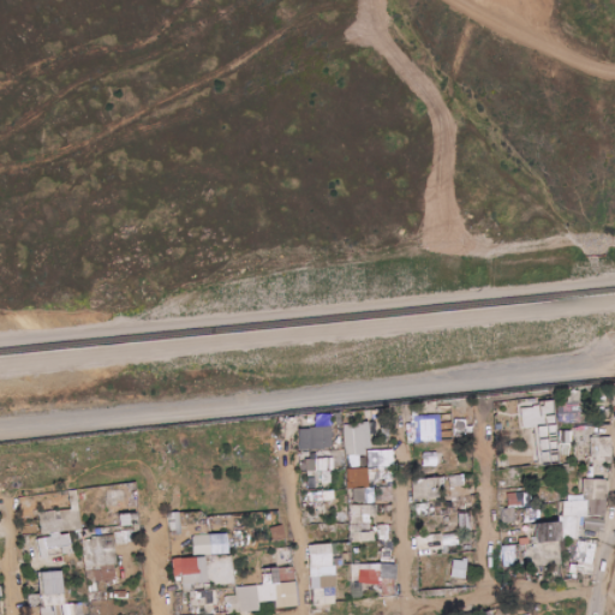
[(568,401),(568,390),(579,390),(580,401),(579,401),(568,401)]
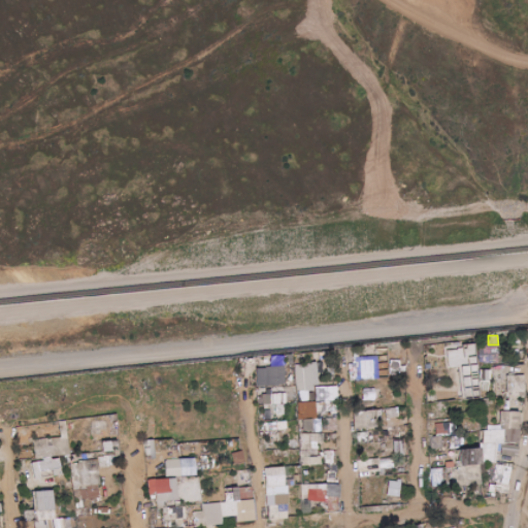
[(462,350),(462,345),(473,343),(476,398),(464,399),(463,397),(461,366),(467,366),(467,357),(463,357),(462,350)]
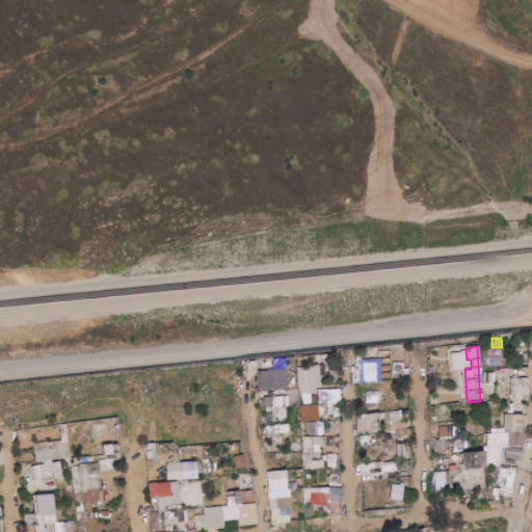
[(491,347),(501,347),(501,350),(502,350),(502,362),(505,362),(505,365),(489,366),(489,365),(481,365),(480,349),(491,348),(491,347)]
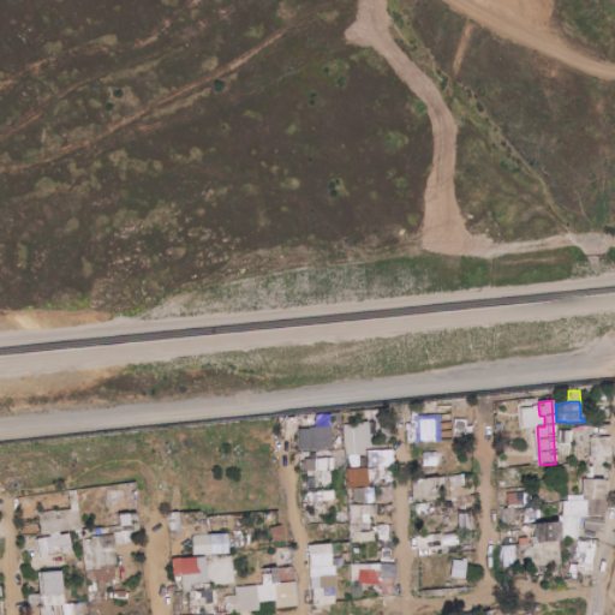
[(538,407),(539,416),(544,416),(544,427),(537,427),(539,463),(541,465),(538,465),(537,461),(537,455),(533,427),(523,428),(521,410),(538,407)]
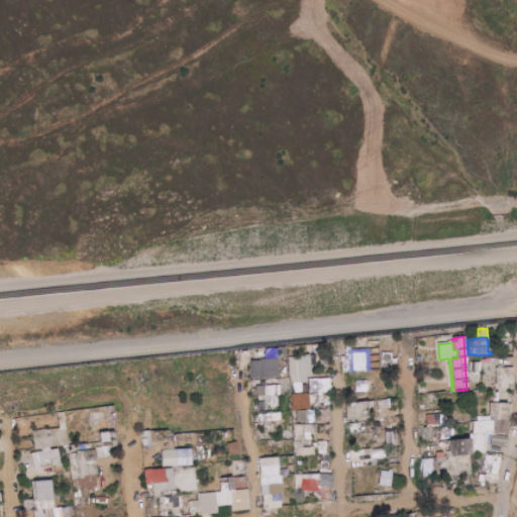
[(318,343),(320,354),(319,354),(314,354),(314,353),(310,354),(309,354),(308,348),(307,344),(318,343)]
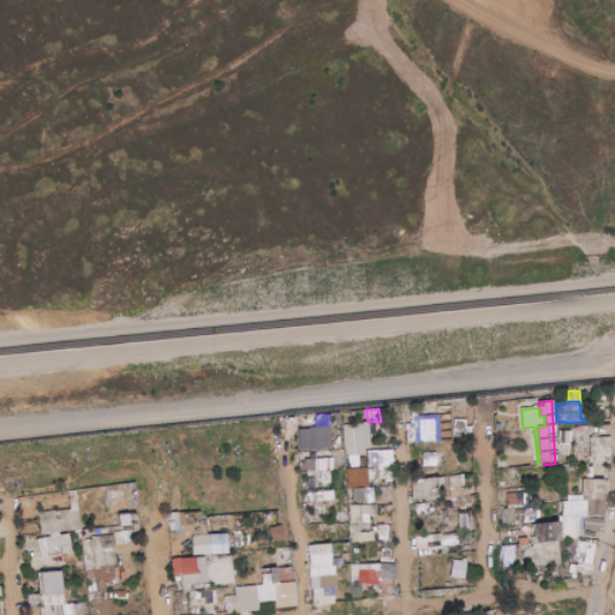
[(365,410),(366,415),(368,422),(353,423),(353,424),(345,424),(345,421),(344,412),(365,410)]
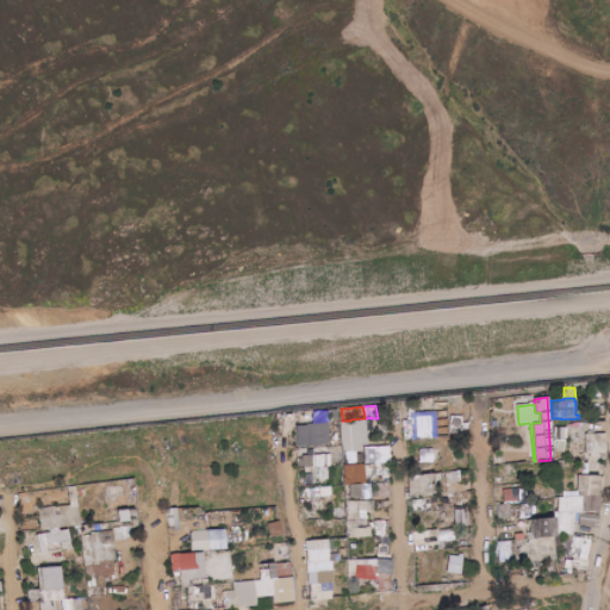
[(436,411),(437,435),(425,434),(410,435),(410,412),(436,411)]
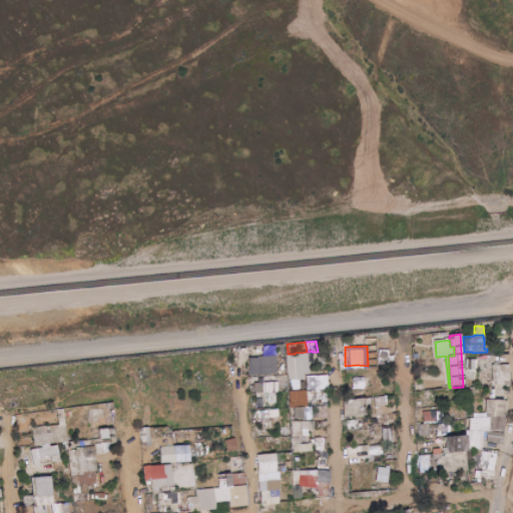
[(432,347),(433,357),(419,358),(418,349),(432,347)]
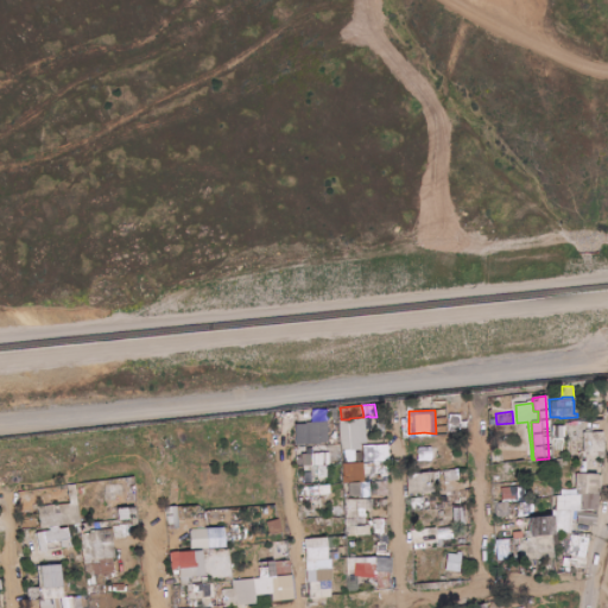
[(462,431),(461,415),(449,416),(450,431),(462,431)]
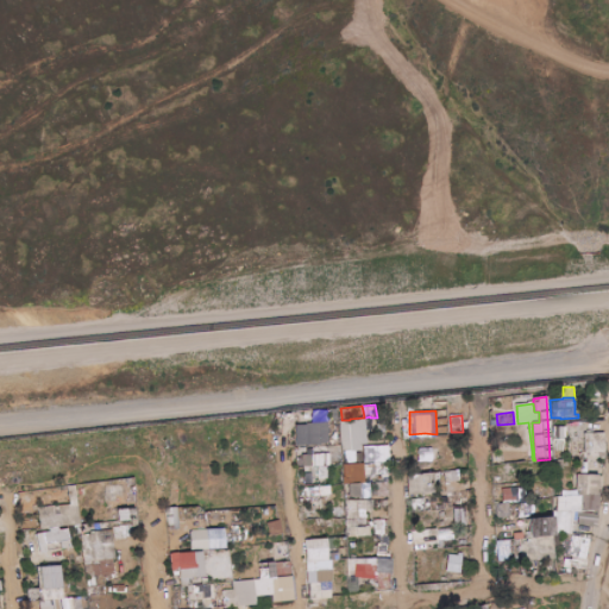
[(365,418),(366,428),(360,428),(362,444),(362,450),(357,451),(357,462),(344,463),(341,420),(350,420),(350,419),(364,418),(365,418)]
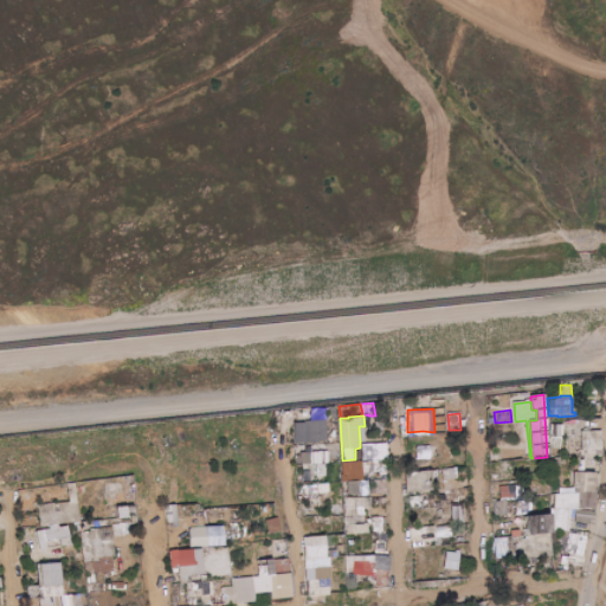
[(295,421),(295,443),(328,442),(327,420),(295,421)]
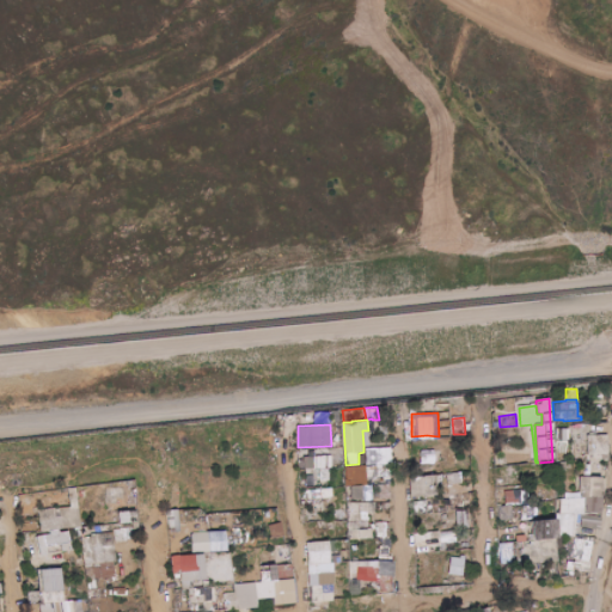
[(562,441),(557,441),(557,428),(568,428),(568,441),(562,441)]
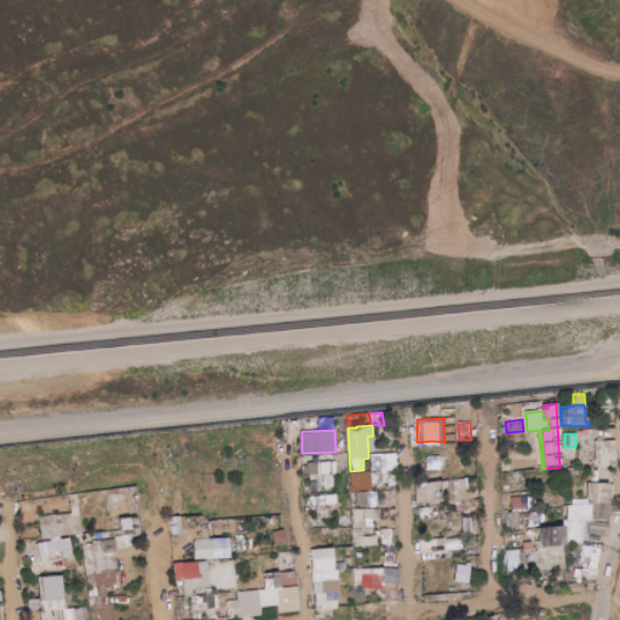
[(618,440),(618,460),(613,460),(613,464),(602,464),(602,461),(597,460),(597,448),(597,441),(618,440)]
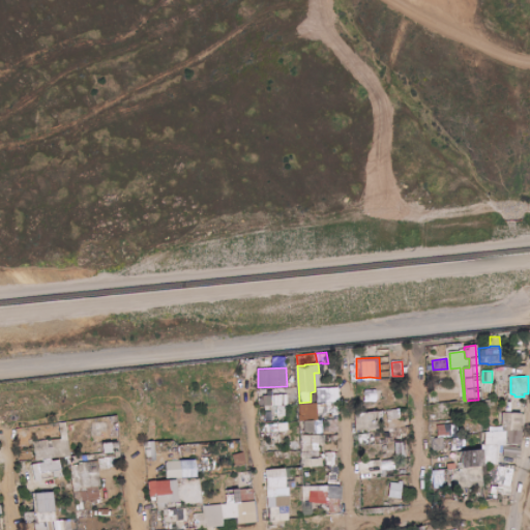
[(333,402),(326,402),(318,403),(317,388),(333,387),(333,402)]
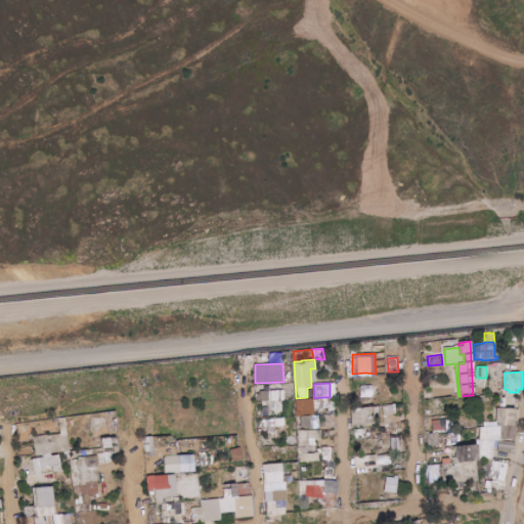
[(378,385),(381,385),(382,385),(383,395),(377,396),(362,397),(361,386),(378,385)]
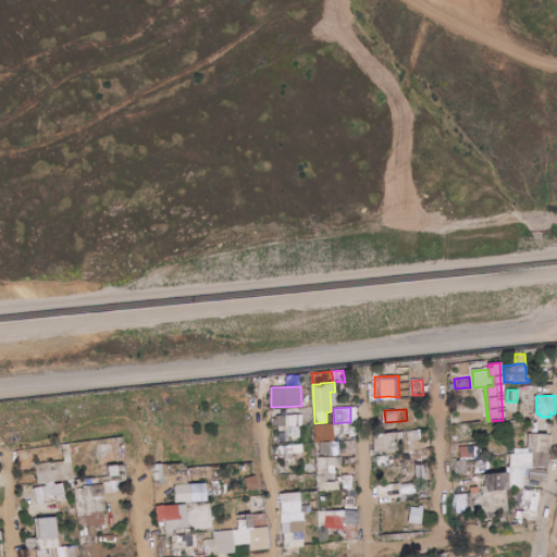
[(287,416),(299,415),(299,421),(299,426),(291,426),(287,426),(287,416)]
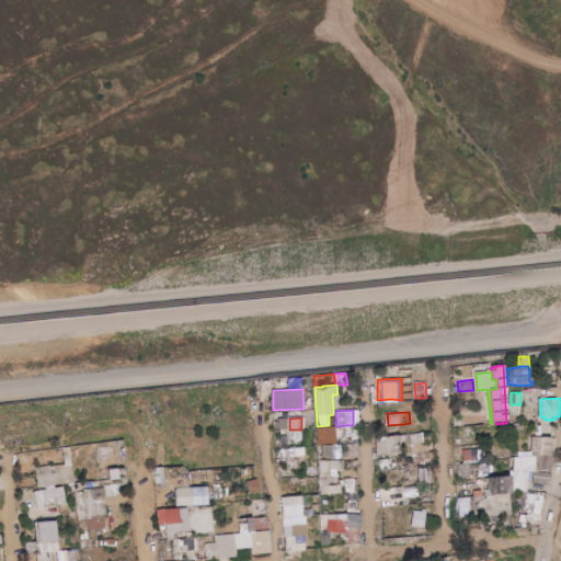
[(453,426),(453,419),(457,418),(458,420),(464,420),(465,425),(453,426)]
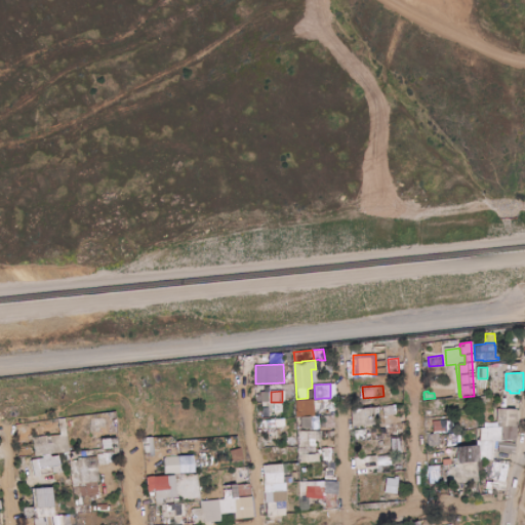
[(271,392),(271,402),(261,403),(260,393),(271,392)]
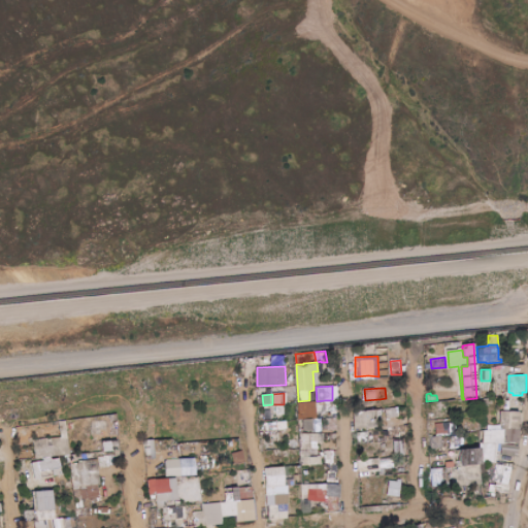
[(481,410),(481,398),(489,398),(489,409),(481,410)]
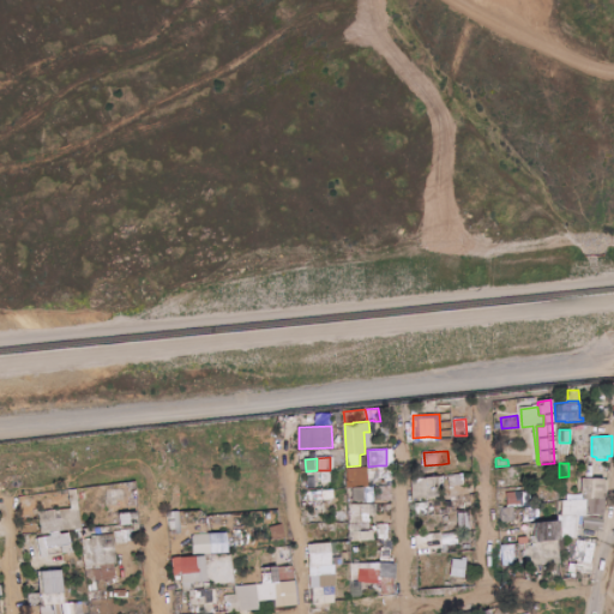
[(441,464),(443,469),(435,470),(437,473),(433,473),(433,474),(425,475),(425,465),(441,464)]
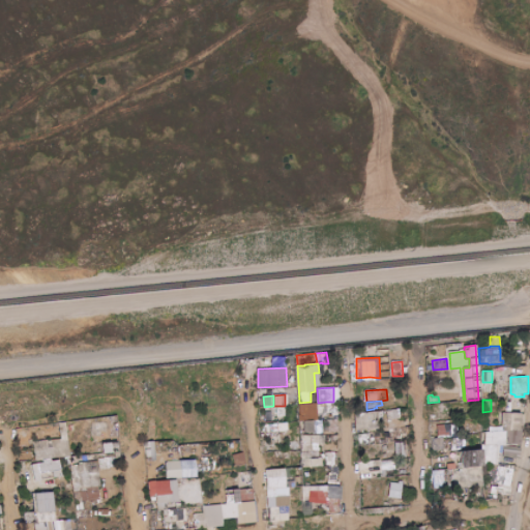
[(326,402),(327,413),(326,413),(318,413),(317,403),(318,403),(326,402)]
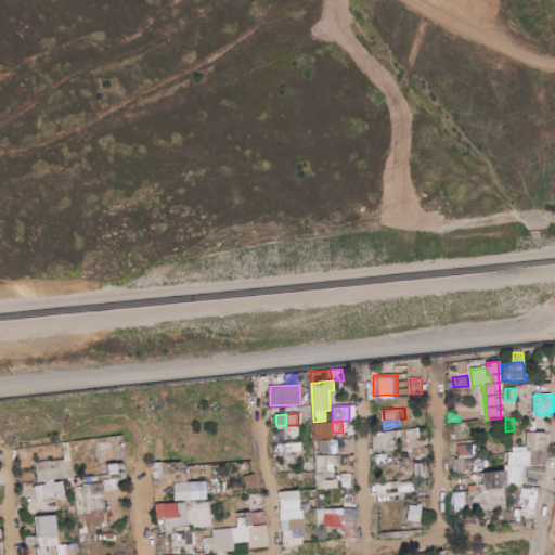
[(353,421),(355,431),(343,433),(341,421),(349,421),(353,421)]
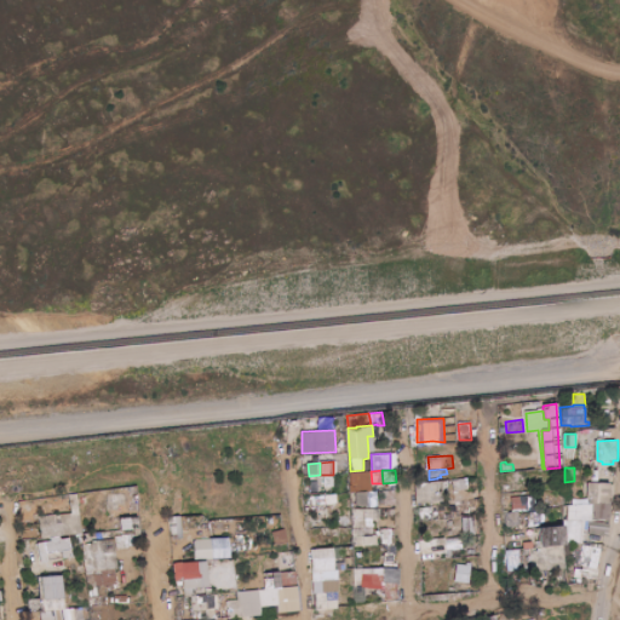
[(371,471),(372,483),(372,492),(367,492),(357,492),(351,492),(350,474),(350,472),(371,471)]
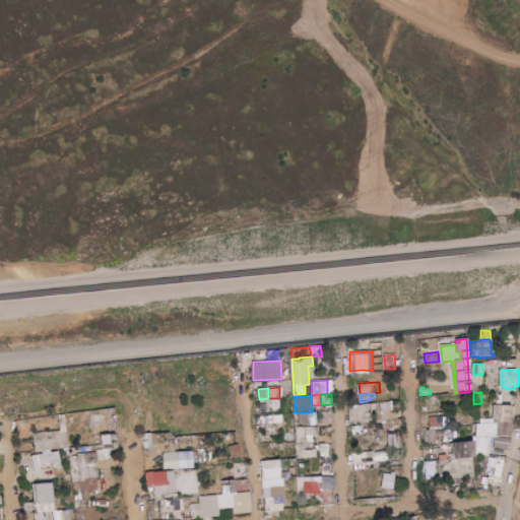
[(384,402),(378,403),(379,396),(386,395),(384,402)]
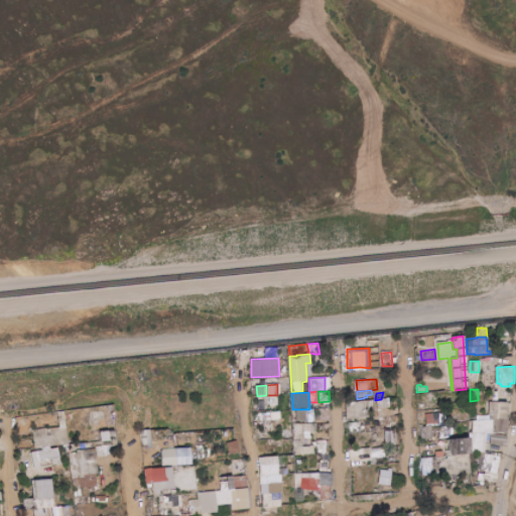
[(422,395),(436,394),(436,402),(422,403),(422,395)]
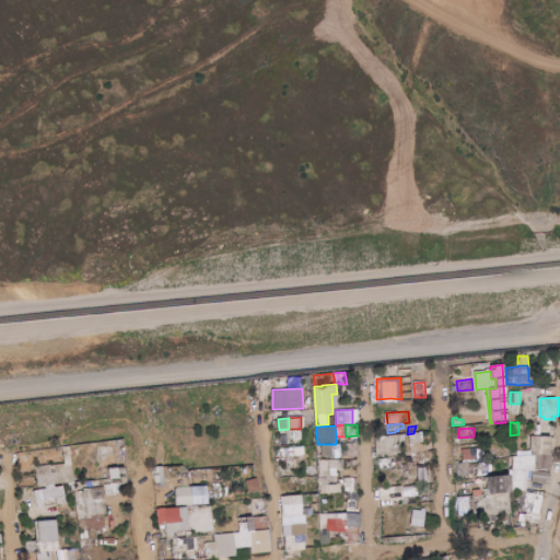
[(289,429),(292,429),(292,441),(294,441),(294,443),(290,443),(290,446),(279,447),(279,430),(289,429)]
